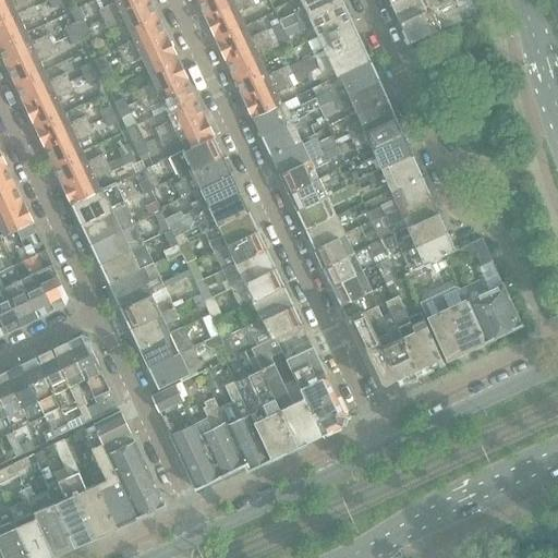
[(0,0),(0,22),(17,13),(13,3),(21,0),(0,0)]
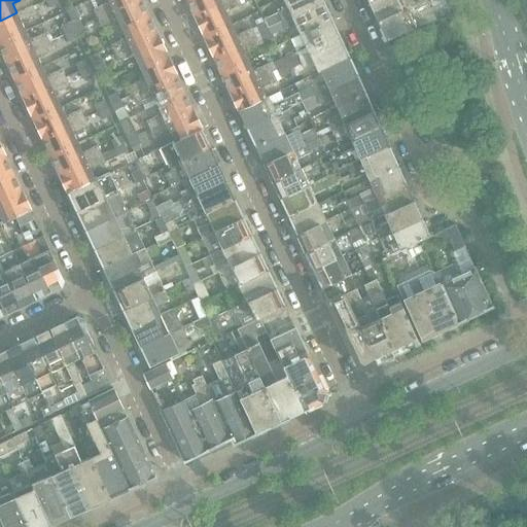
[(98,18),(136,0),(107,0),(108,2),(94,9),(98,18)]
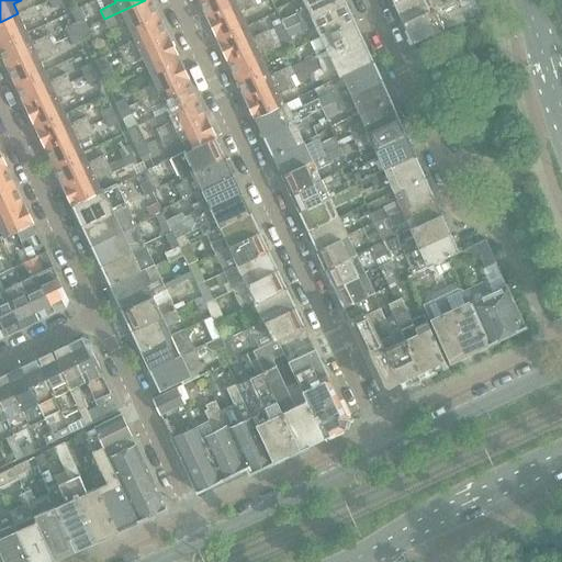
[(158,18),(150,0),(145,0),(104,19),(108,29),(124,20),(128,31),(158,18)]
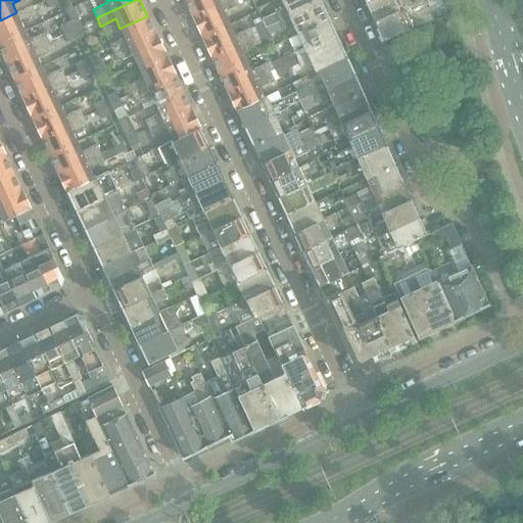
[(185,0),(192,15),(225,0),(185,0)]
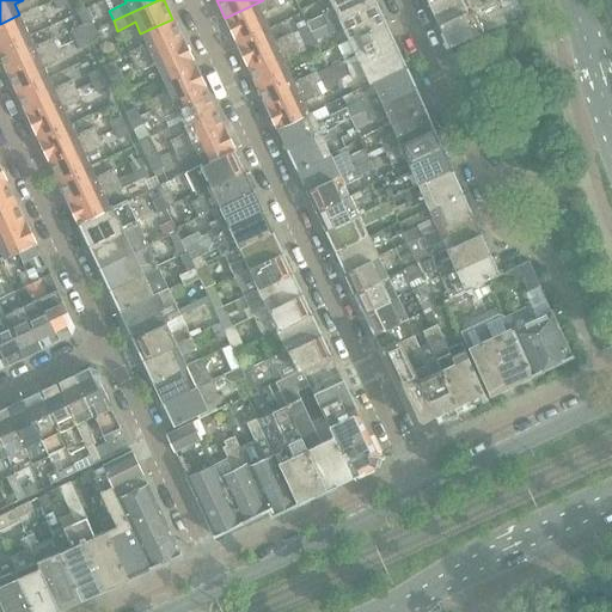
[(262,13),(280,5),(287,0),(263,0),(225,18),(236,41),(268,26),(262,13)]
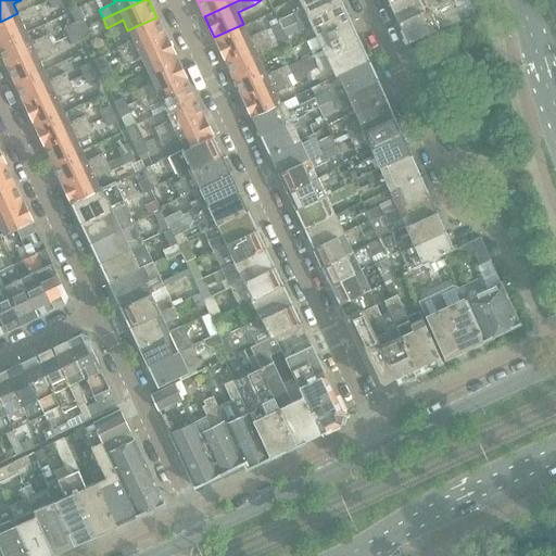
[(282,30),(341,3),(339,0),(299,0),(303,8),(278,21),(279,24),(282,30)]
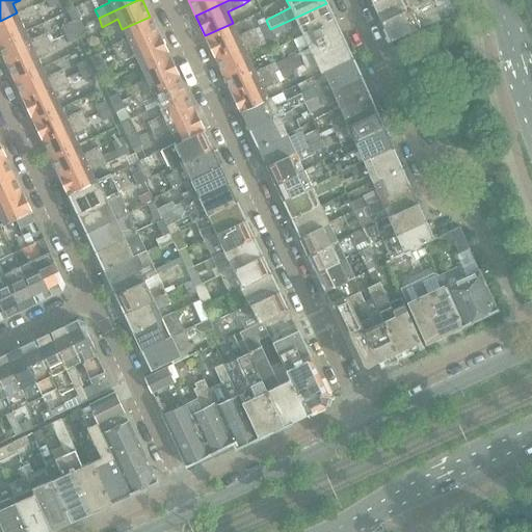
[(381,22),(429,0),(375,0),(372,2),(381,22)]
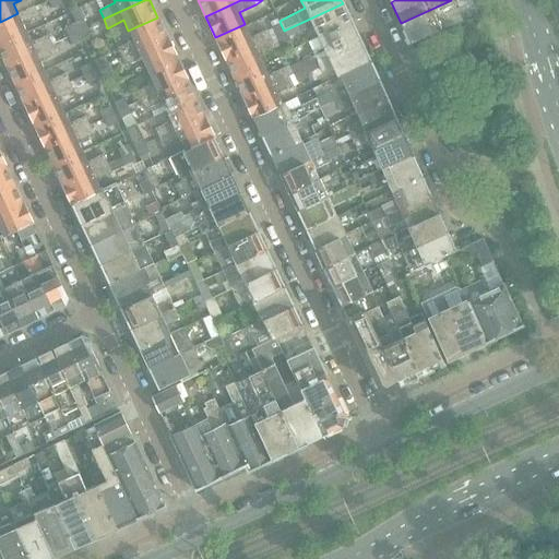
[(450,24),(445,13),(456,8),(452,0),(451,0),(401,23),(409,43),(450,24)]
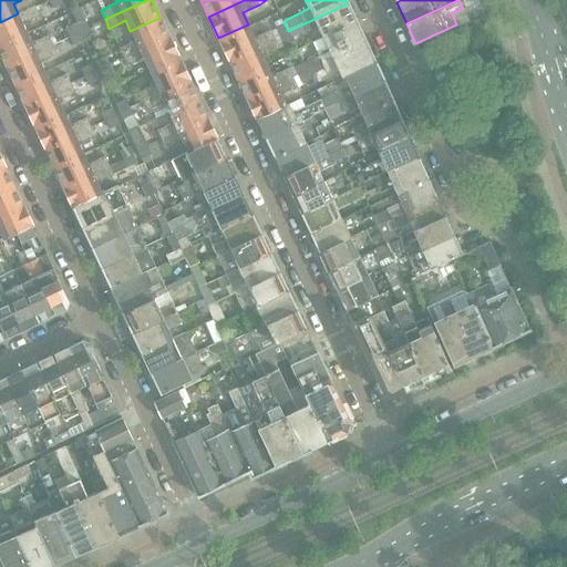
[(356,22),(348,3),(288,31),(291,37),(307,30),(307,31),(318,27),(322,38),(356,22)]
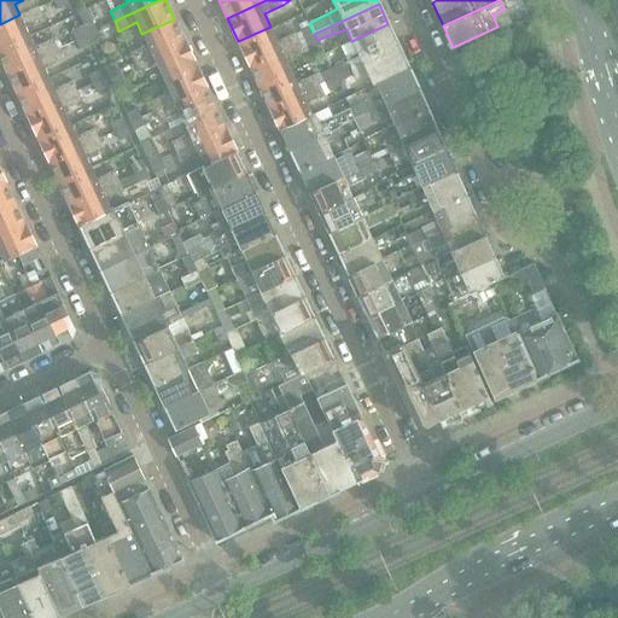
[(0,48),(29,35),(24,25),(42,17),(38,7),(19,15),(0,24),(0,48)]
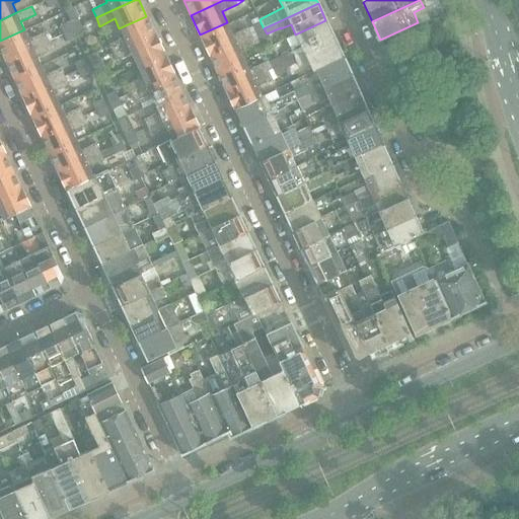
[(113,53),(154,33),(146,16),(119,28),(124,38),(108,45),(113,53)]
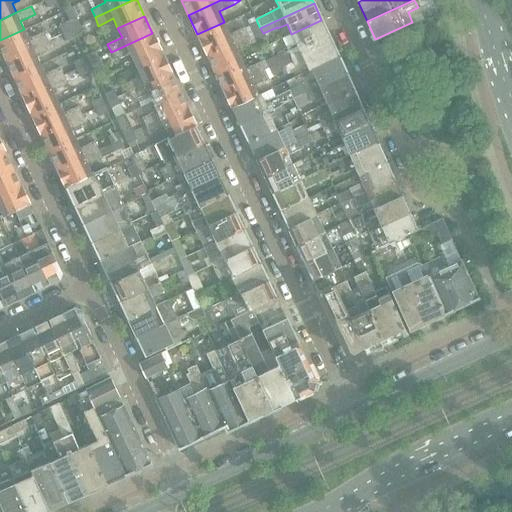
[(80,24),(76,17),(67,21),(68,22),(71,28),(80,24)]
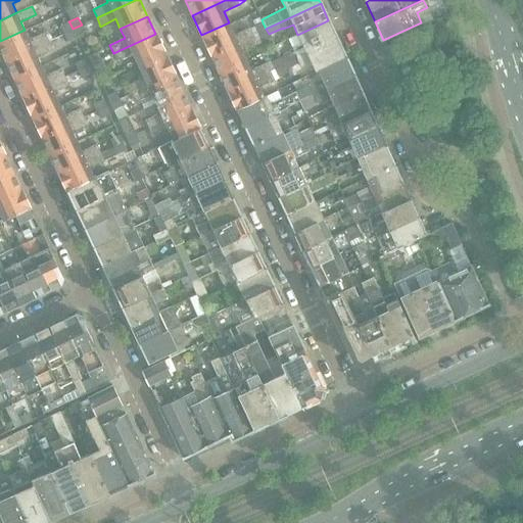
[(299,63),(339,44),(328,20),(297,35),(288,39),(293,51),(279,58),(285,69),(299,63)]
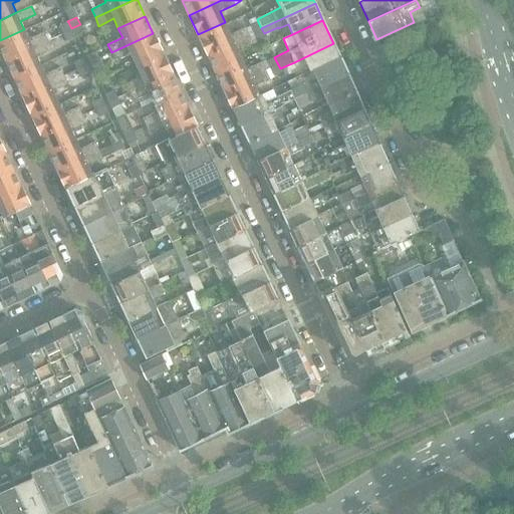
[(71,29),(71,28),(68,22),(59,26),(63,34),(71,29)]
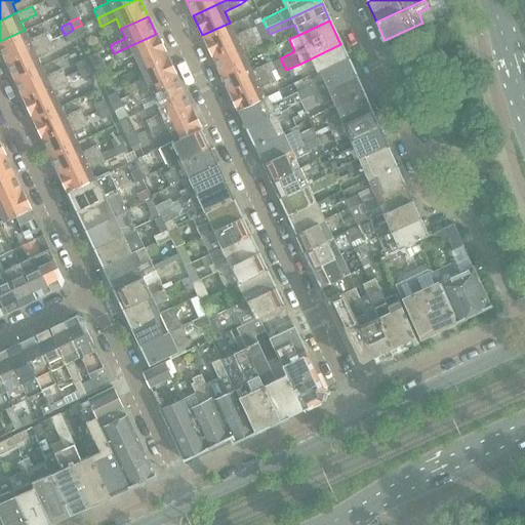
[(211,54),(267,29),(264,23),(254,27),(254,26),(236,35),(230,23),(202,35),(211,54)]
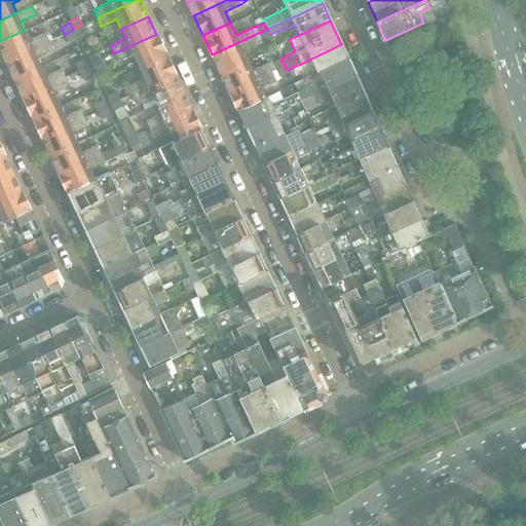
[(85,32),(82,25),(73,29),(73,30),(76,37),(85,32)]
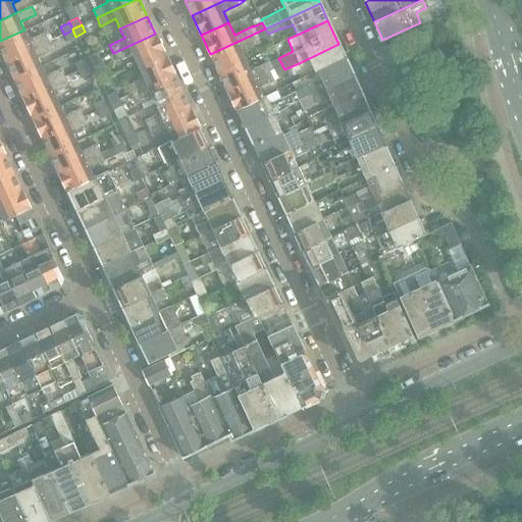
[(247,62),(242,51),(270,38),(268,34),(265,29),(210,54),(219,74),(247,62)]
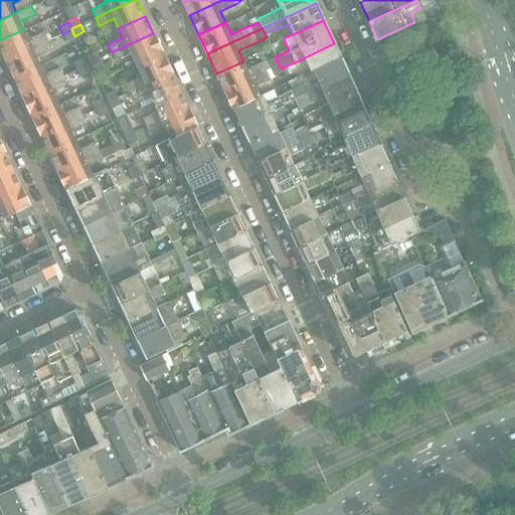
[(0,47),(6,60),(47,41),(43,32),(29,39),(24,29),(0,40),(0,47)]
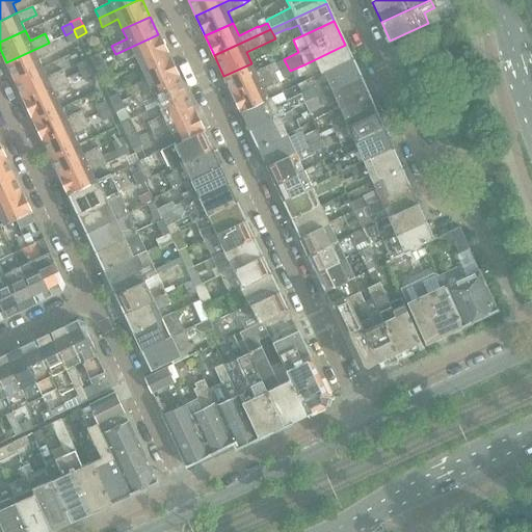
[(78,38),(77,37),(74,30),(65,35),(69,43),(78,38)]
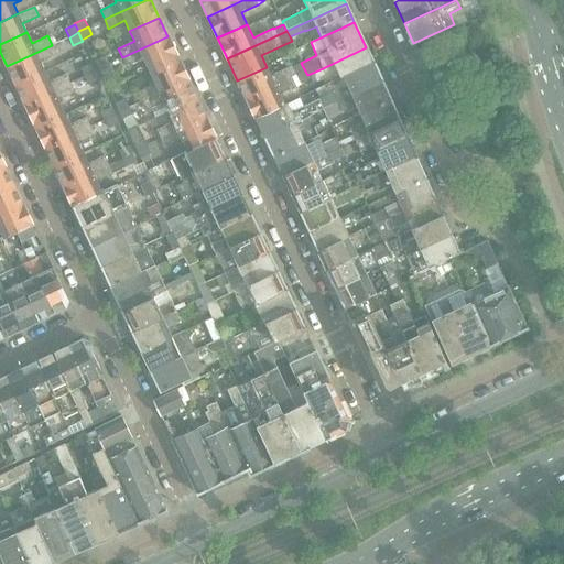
[(180,61),(167,36),(122,57),(127,66),(142,58),(150,74),(180,61)]
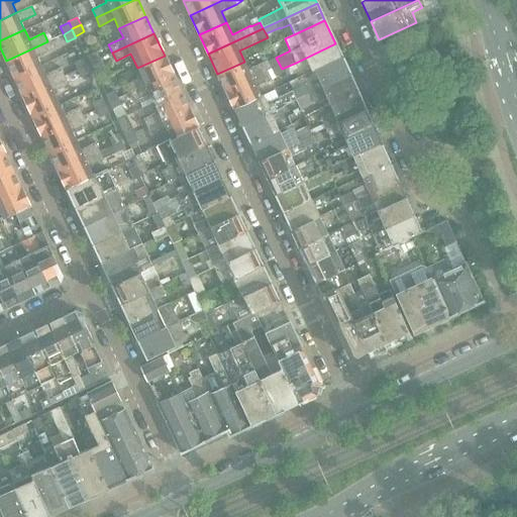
[(40,65),(37,57),(52,49),(47,41),(6,61),(13,77),(40,65)]
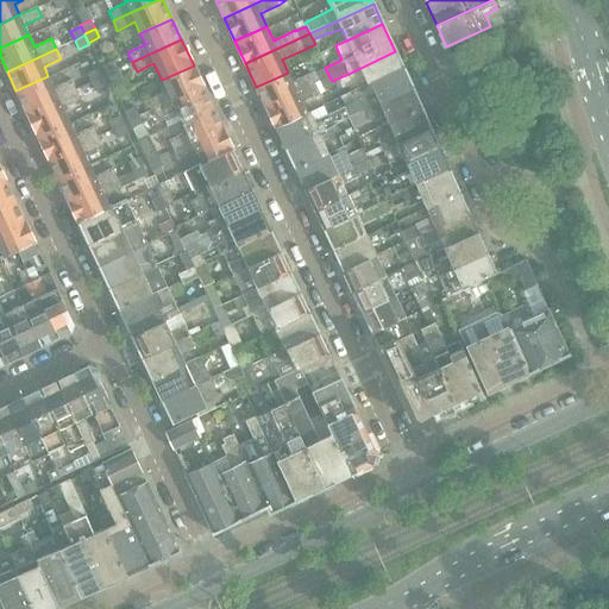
[(403,70),(395,51),(349,74),(350,77),(362,73),(366,85),(370,83),(371,85),(403,70)]
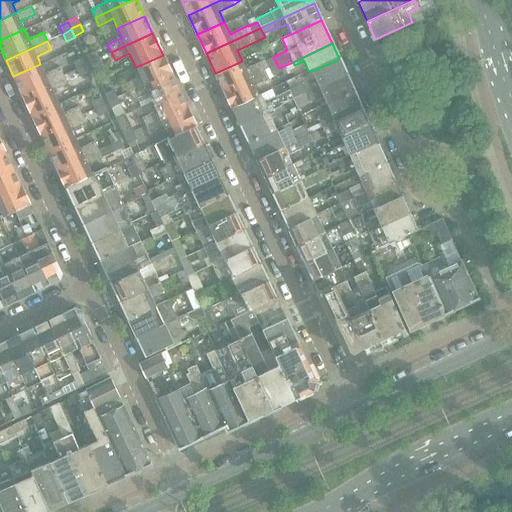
[(98,58),(95,51),(86,55),(89,62),(98,58)]
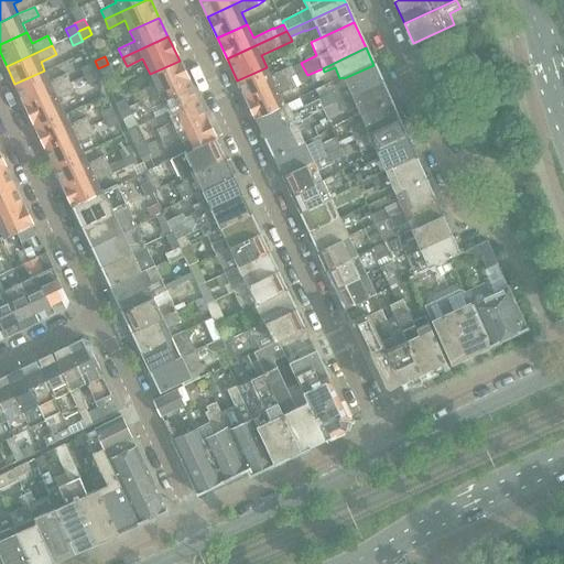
[(142,100),(188,79),(180,61),(150,74),(154,84),(138,91),(142,100)]
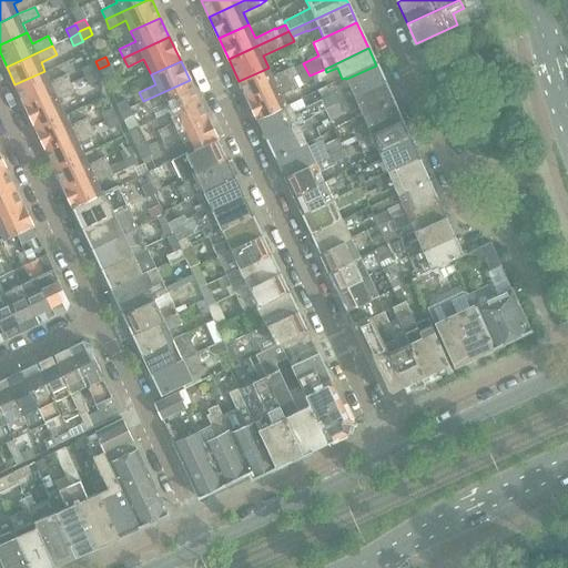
[(249,103),(310,75),(303,63),(294,68),(293,67),(273,75),(269,68),(239,81),(249,103)]
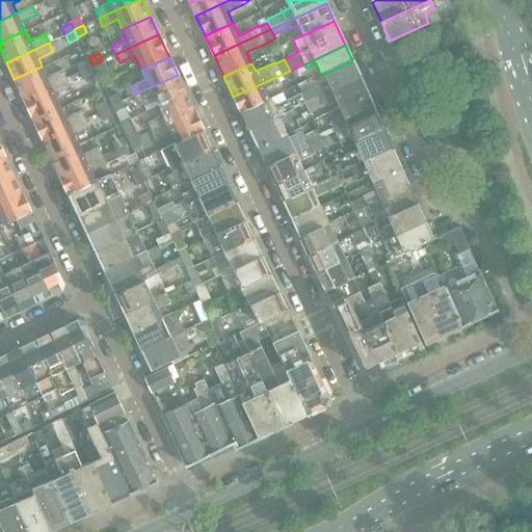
[(88,68),(84,60),(76,64),(79,72),(88,68)]
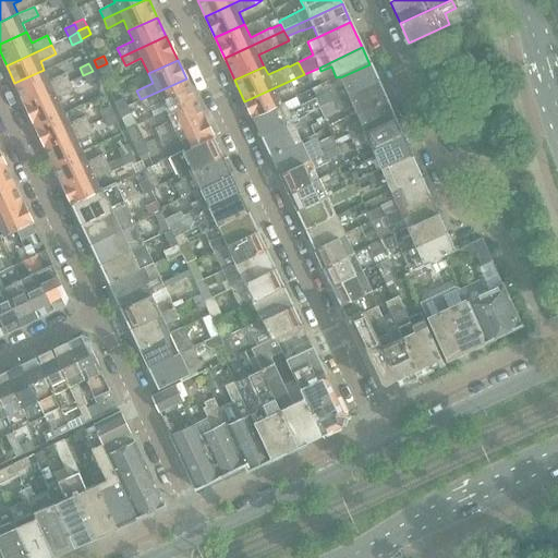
[(111,72),(107,63),(97,68),(101,76),(111,72)]
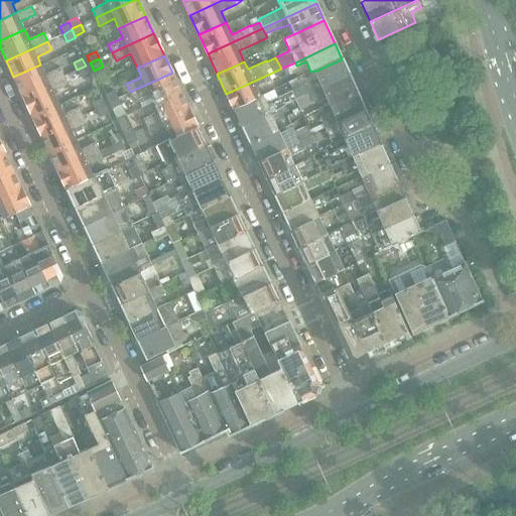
[(304,95),(349,75),(342,59),(314,72),(317,78),(300,86),(304,95)]
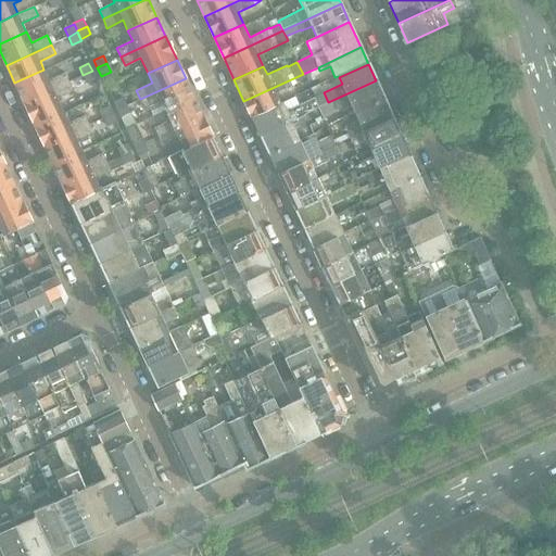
[(24,103),(70,81),(65,73),(49,80),(43,70),(14,83),(24,103)]
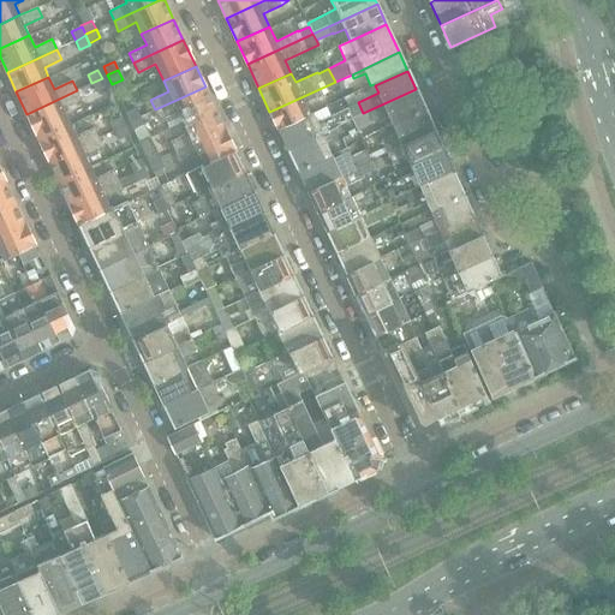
[(106,87),(102,78),(91,83),(96,91),(106,87)]
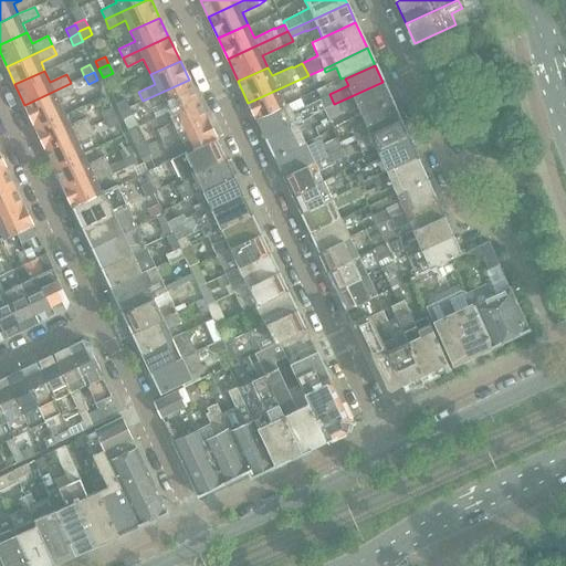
[(285,105),(280,94),(296,86),(296,85),(311,79),(308,75),(248,103),(257,119),(289,105),(287,104),(285,105)]
